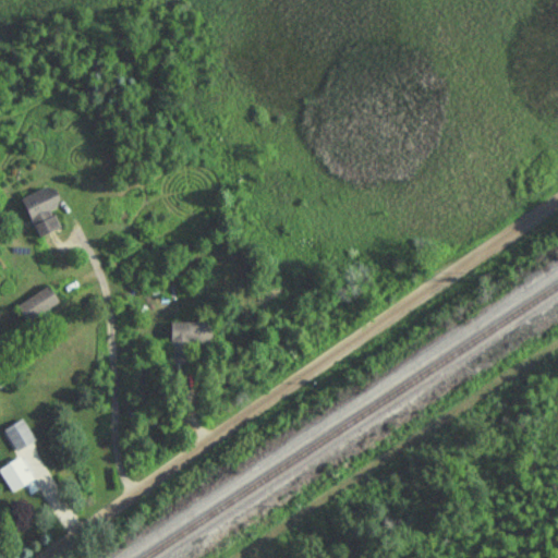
[(38,239),(59,229),(50,210),(59,207),(49,186),(21,199),(38,239)]
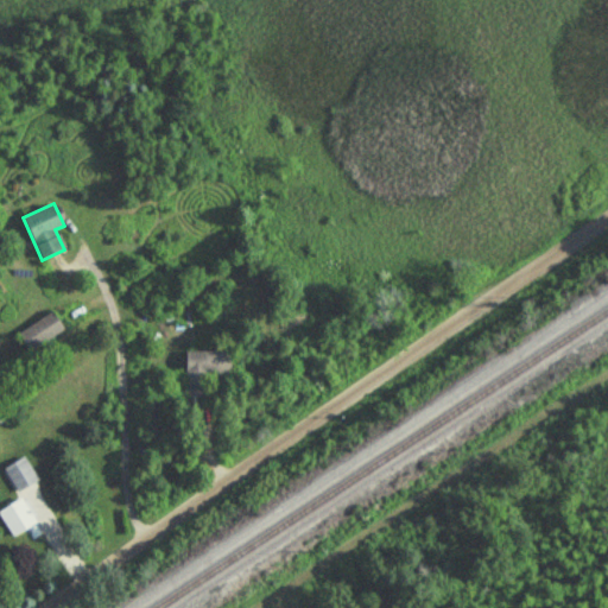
[(27,353),(64,334),(54,314),(17,334),(27,353)]
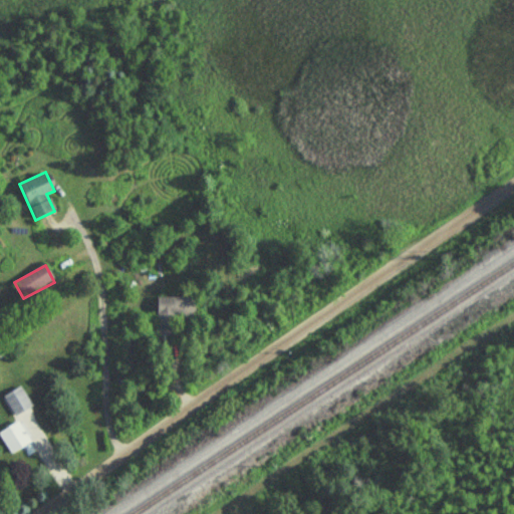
[(175,336),(175,316),(195,316),(195,298),(158,298),(158,336),(175,336)]
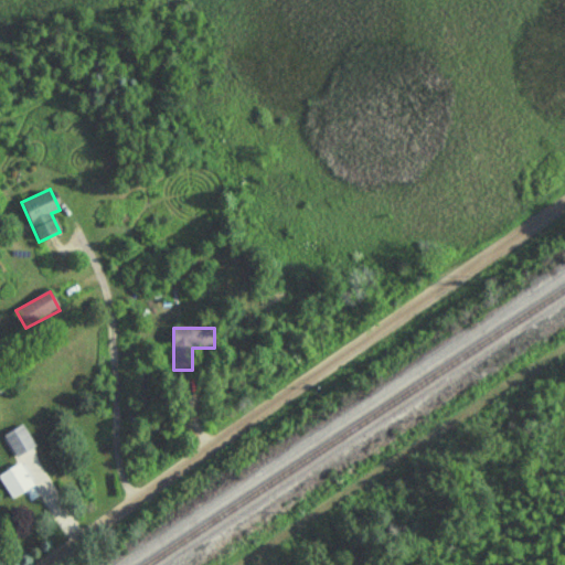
[(3,437),(17,460),(36,448),(22,425),(3,437)]
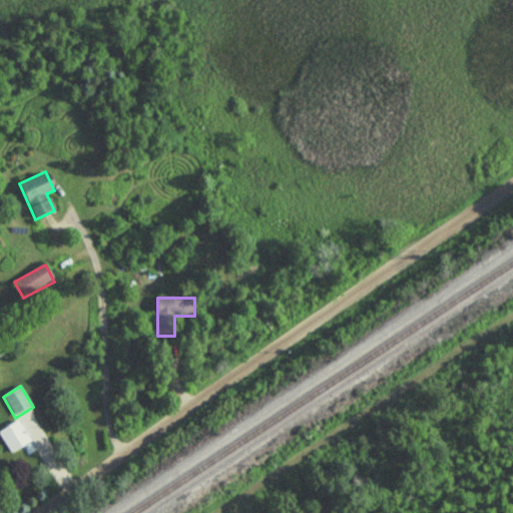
[(0,431),(0,437),(11,454),(30,442),(17,421),(0,431)]
